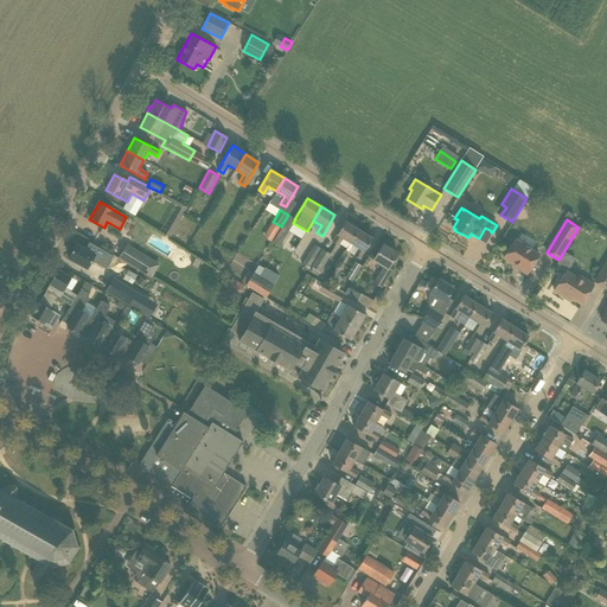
[(350,243),(359,230),(345,221),(332,242),(337,246),(342,238),(350,243)]
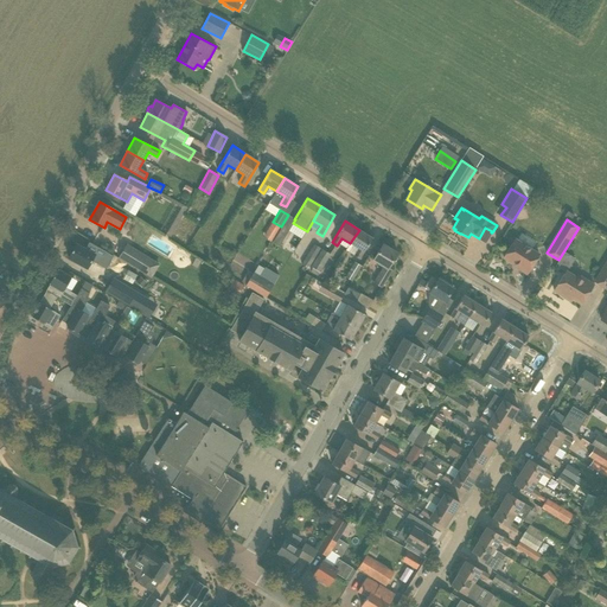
[(372,238),(359,230),(350,243),(358,248),(353,255),(359,259),(372,238)]
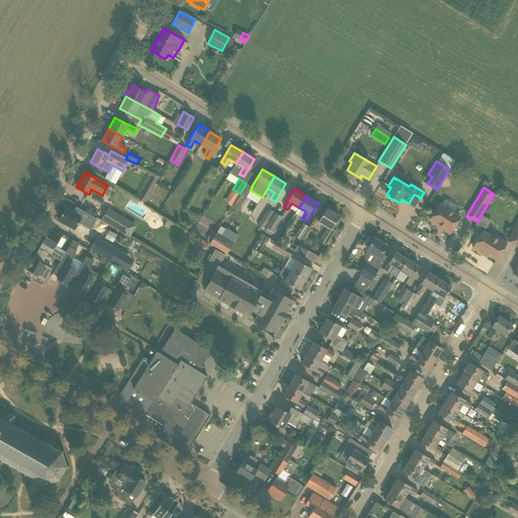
[(237,198),(233,206),(239,209),(243,201),(237,198)]
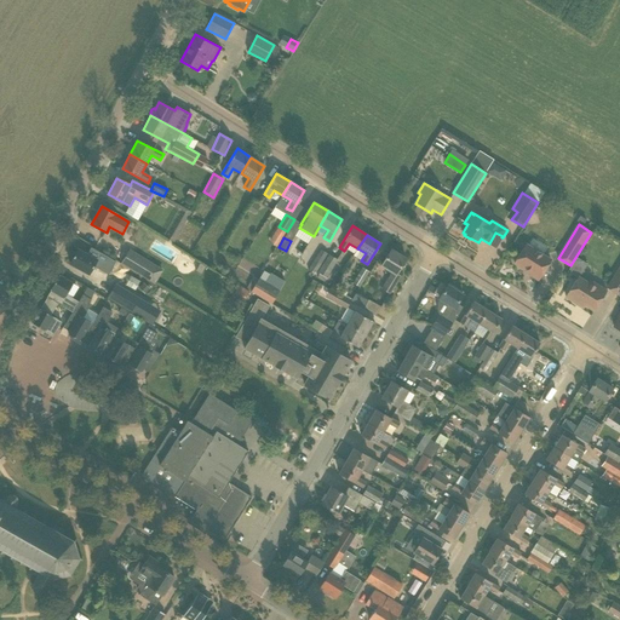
[(526,245),(520,254),(515,263),(529,273),(528,274),(538,280),(551,260),(526,245)]
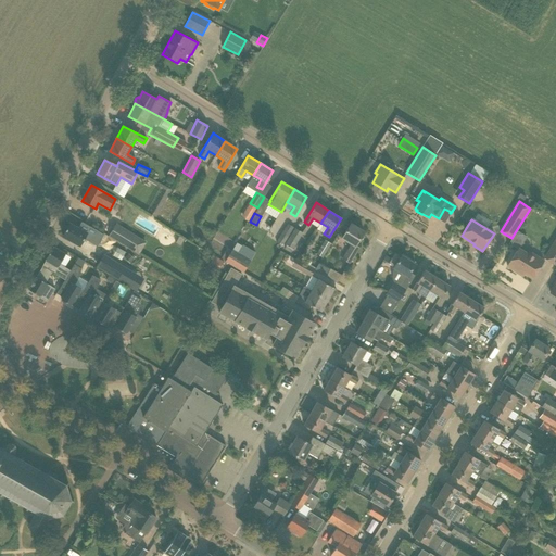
[(86,232),(79,229),(70,224),(63,237),(72,242),(80,245),(85,238),(97,244),(96,245),(113,256),(118,248),(87,230),(86,232)]
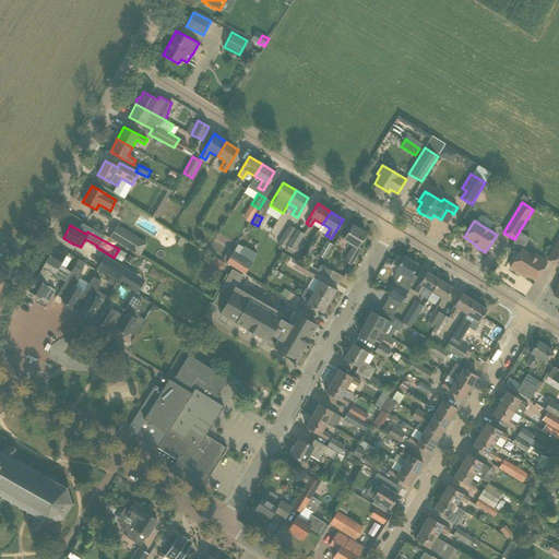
[(284,248),(296,229),(289,225),(277,244),(284,248)]
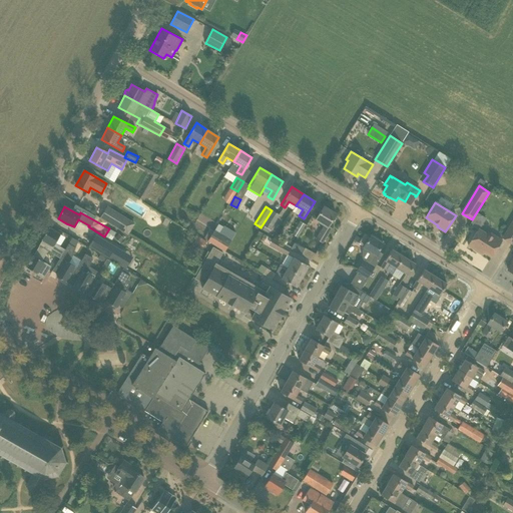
[(324,225),(316,238),(323,242),(331,228),(328,226),(336,213),(324,206),(315,220),(324,225)]
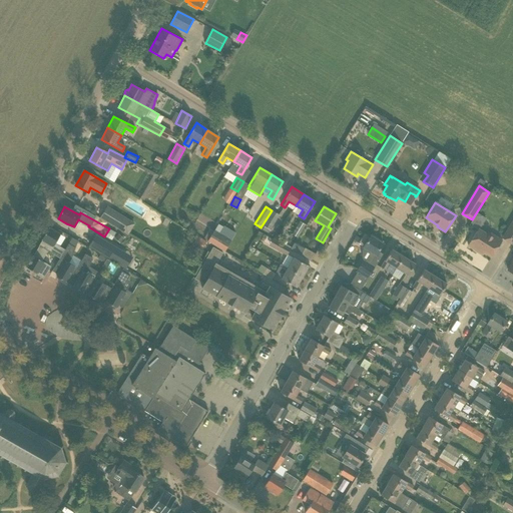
[(123,219),(106,209),(101,217),(118,228),(123,219)]
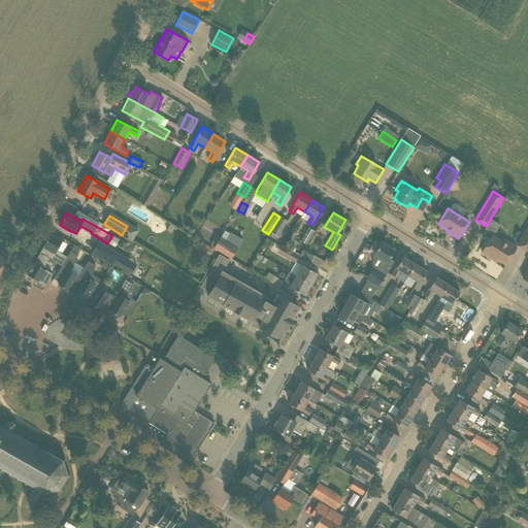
[(270,232),(277,237),(288,222),(279,217),(270,232)]
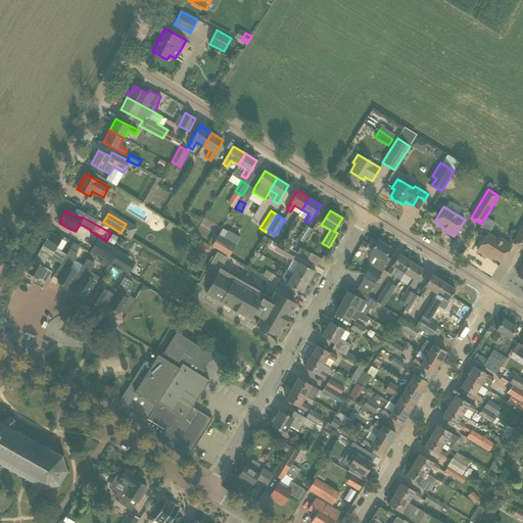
[(481,224),(478,228),(487,234),(488,234),(495,223),(485,217),(481,224)]
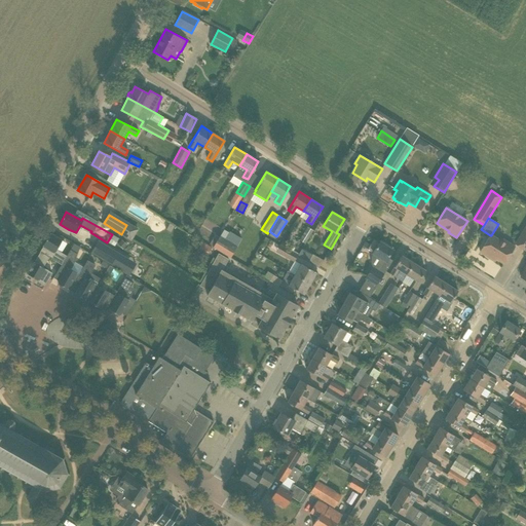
[(305,245),(313,231),(307,227),(299,240),(305,245)]
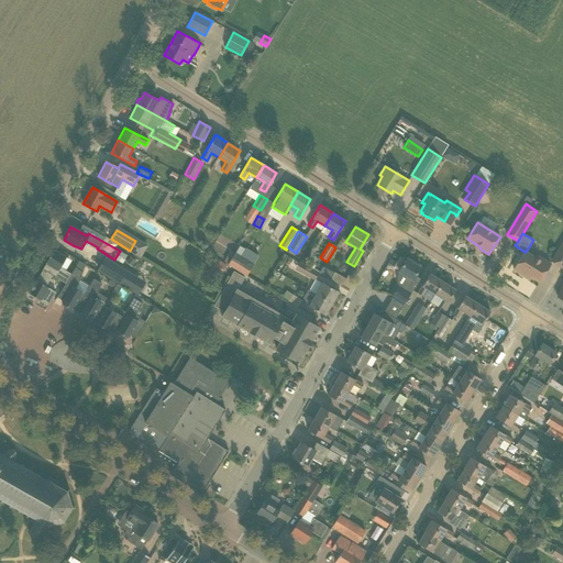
[(562,267),(562,244),(551,261),(562,267)]
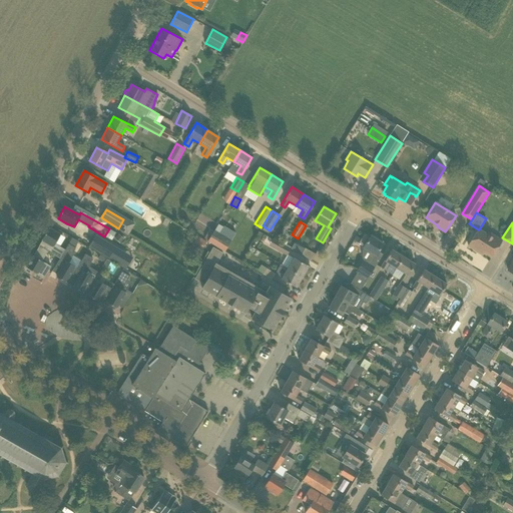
[(60,234),(49,227),(42,239),(42,240),(39,245),(48,250),(48,251),(60,259),(65,249),(55,243),(60,234)]
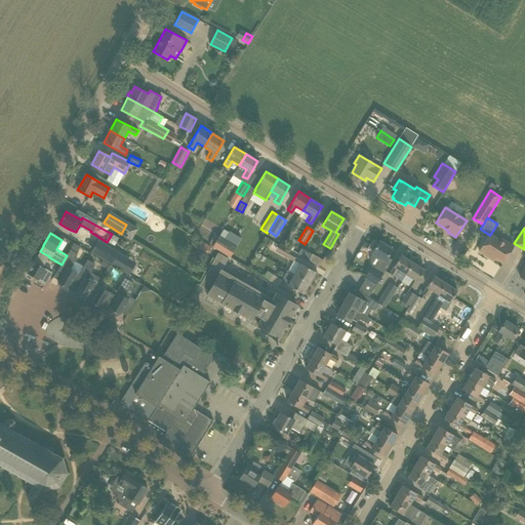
[(230,257),(237,246),(219,236),(218,237),(214,235),(209,243),(213,245),(212,247),(230,257)]
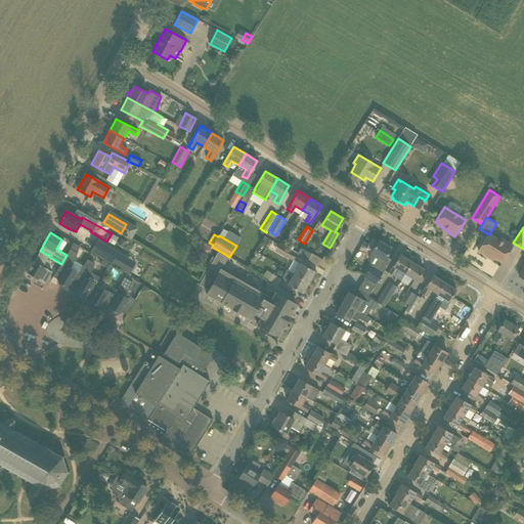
[(489,255),(501,263),(512,246),(505,242),(503,244),(488,234),(478,251),(487,257),(489,255)]
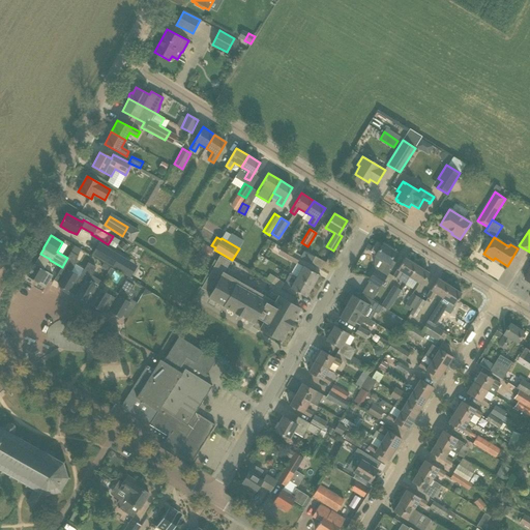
[(395,253),(394,252),(395,249),(389,246),(388,247),(382,244),(377,241),(371,251),(376,255),(375,255),(385,262),(379,271),(375,269),(369,281),(370,281),(361,294),(369,298),(373,300),(375,296),(395,263),(391,260),(395,253)]
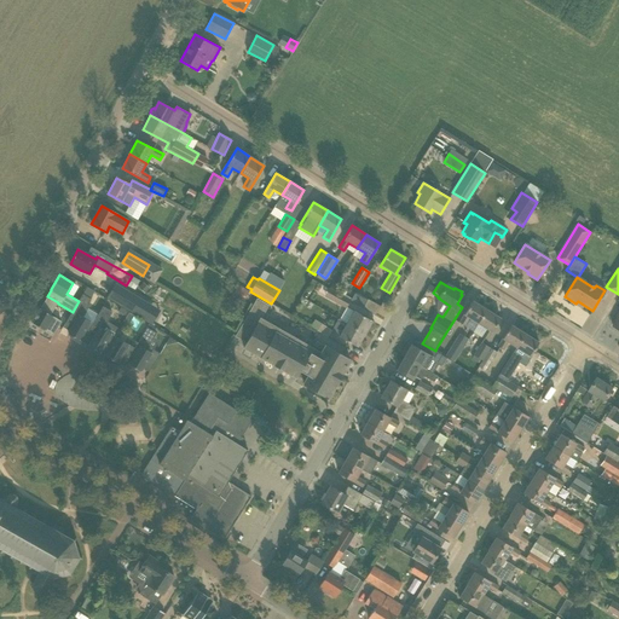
[(116,283),(106,298),(140,318),(149,304),(116,283)]
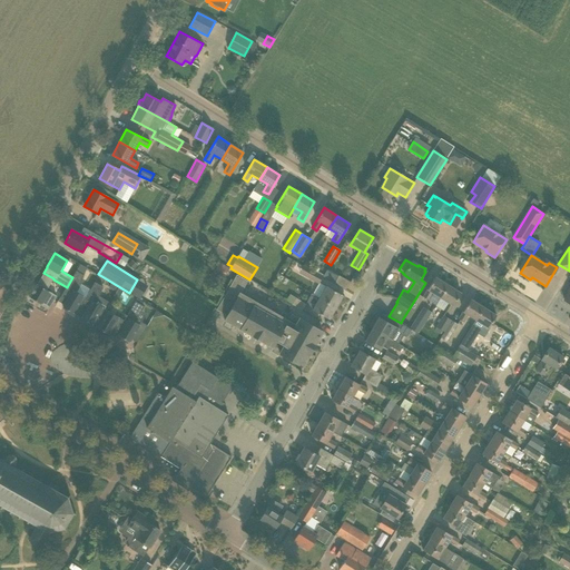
[(322,277),(312,271),(304,266),(301,273),(318,283),(322,277)]
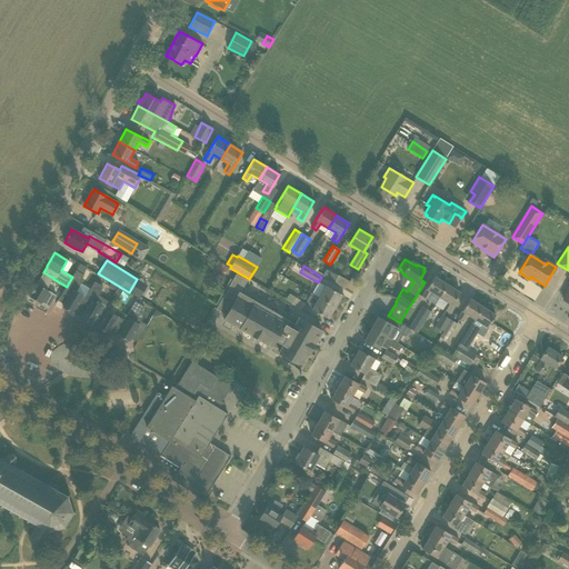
[(86,297),(77,291),(80,286),(83,275),(76,270),(72,277),(67,287),(63,291),(69,296),(62,307),(67,309),(72,312),(73,312),(76,315),(86,297)]
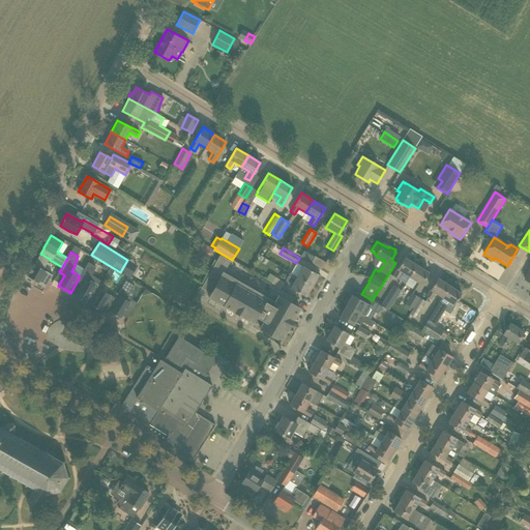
[(43,269),(50,260),(50,259),(40,254),(27,276),(46,287),(53,275),(43,269)]
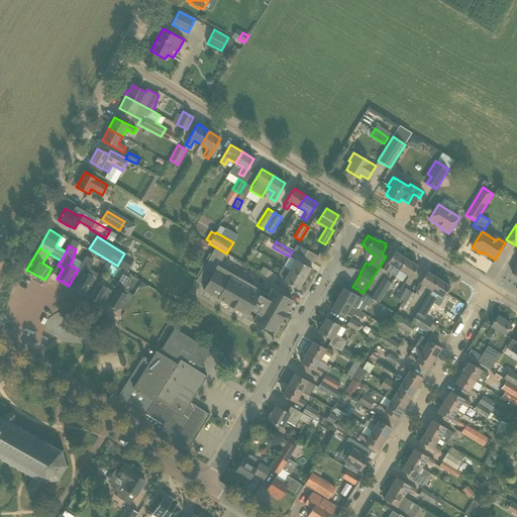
[(214,249),(196,281),(206,287),(211,290),(209,294),(210,295),(210,294),(227,304),(229,300),(240,306),(237,310),(238,311),(238,310),(247,315),(248,314),(255,317),(253,321),(274,332),(293,301),(272,289),(265,285),(259,294),(216,270),(217,268),(218,268),(218,267),(224,254),(214,249)]
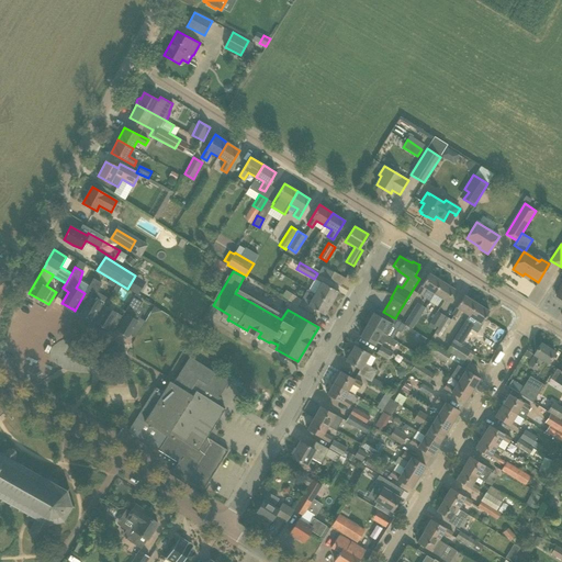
[(341,285),(346,278),(334,272),(329,279),(341,285)]
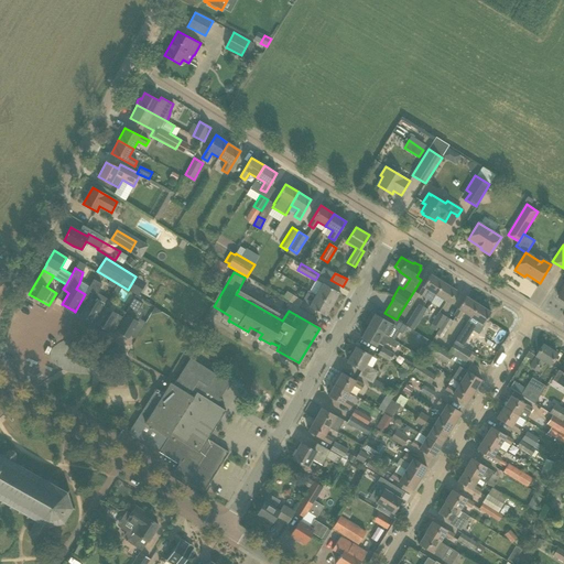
[(431,274),(425,283),(419,294),(423,296),(427,290),(435,294),(443,282),(431,274)]
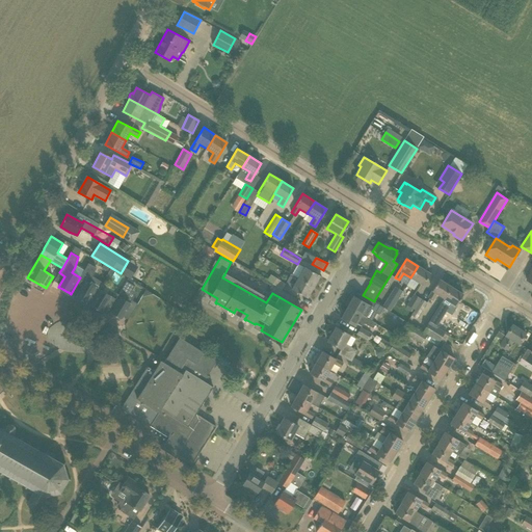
[(88,304),(98,289),(89,283),(92,277),(96,268),(88,263),(80,277),(71,294),(76,297),(88,304)]
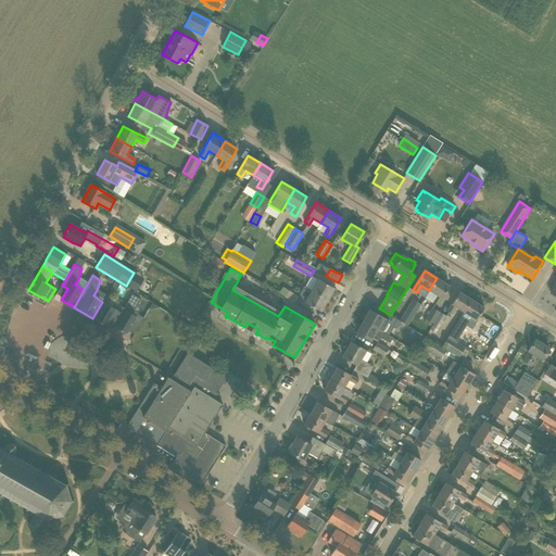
[(450,286),(437,278),(429,290),(437,295),(432,302),(438,305),(450,286)]
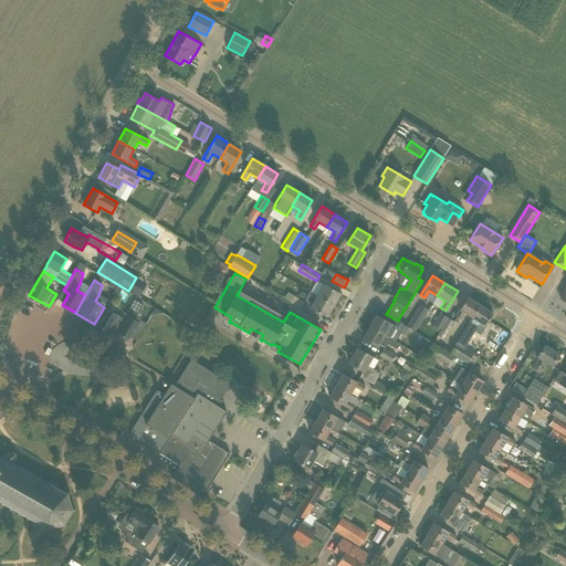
[(324,284),(317,296),(334,305),(341,294),(324,284)]
